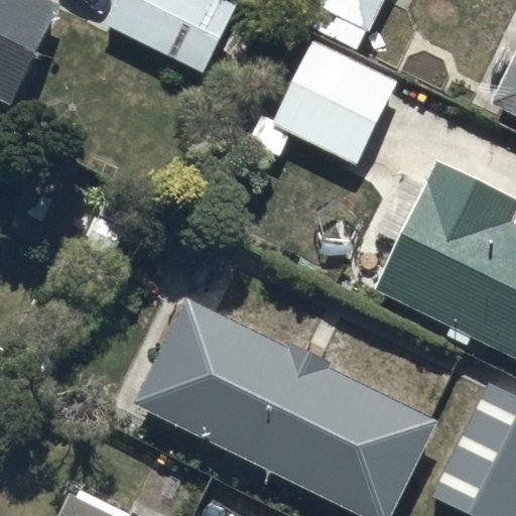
[(0,0),(0,97),(10,102),(58,2),(53,0),(0,0)]
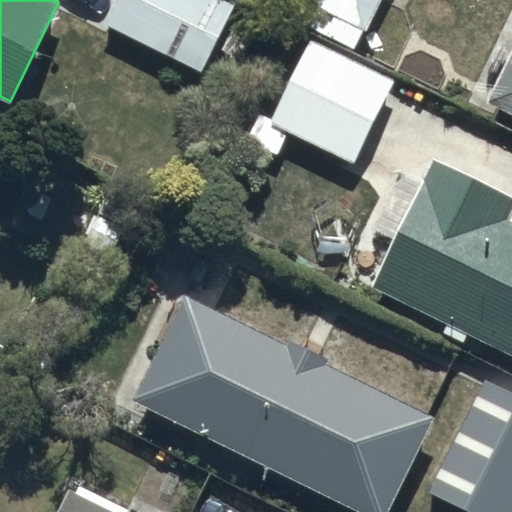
[(113,0),(102,22),(199,69),(232,0),(113,0)]
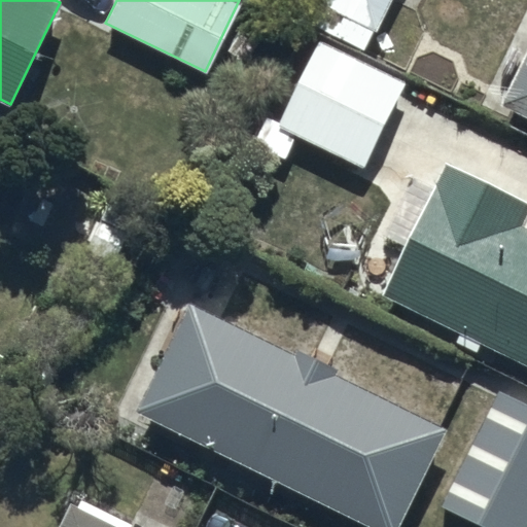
[(321,0),(310,25),(403,71),(423,34),(418,4),(412,0),(321,0)]
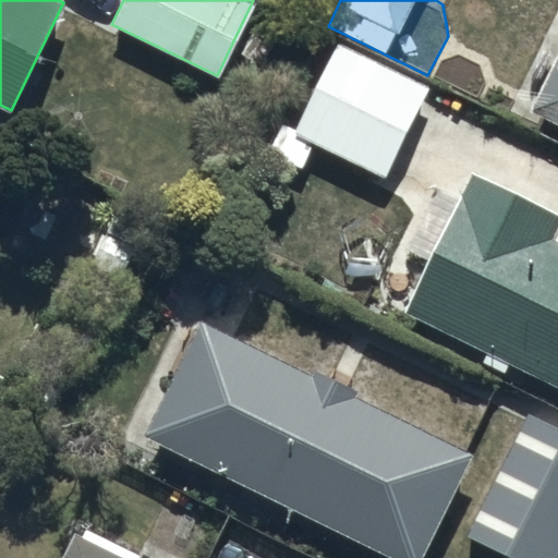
[(292,131),(385,177),(429,86),(338,39),(292,131)]
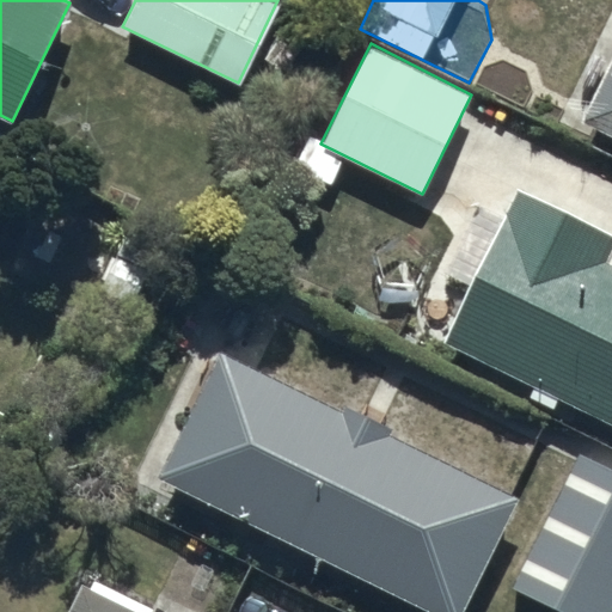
[(611,63),(583,121),(611,135),(611,63)]
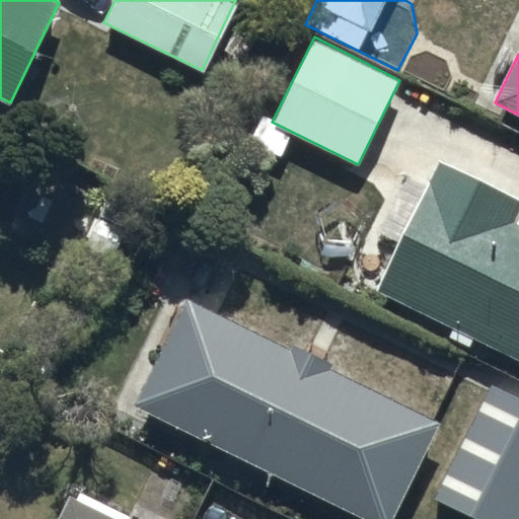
[(474,336),(518,357),(518,220),(514,219),(518,209),(518,195),(441,156),(375,288),(451,325),(447,334),(469,345),(474,336)]
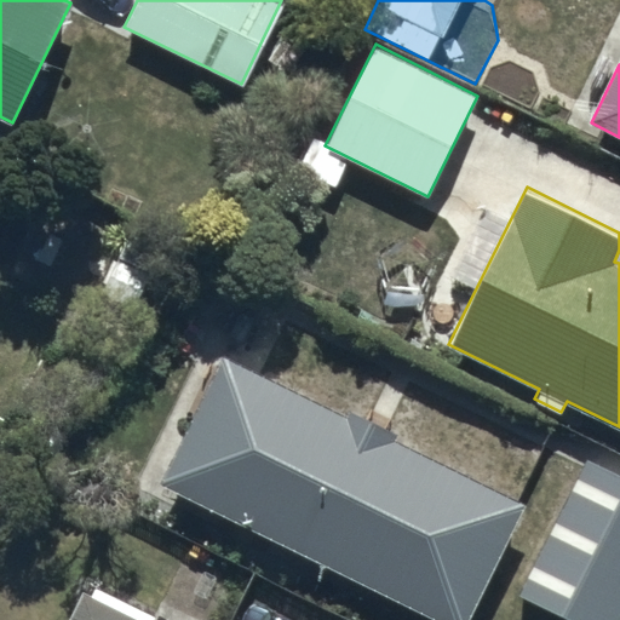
[(159,482),(445,619),(465,619),(524,500),(394,437),(397,430),(350,408),(348,414),(222,352),(159,482)]
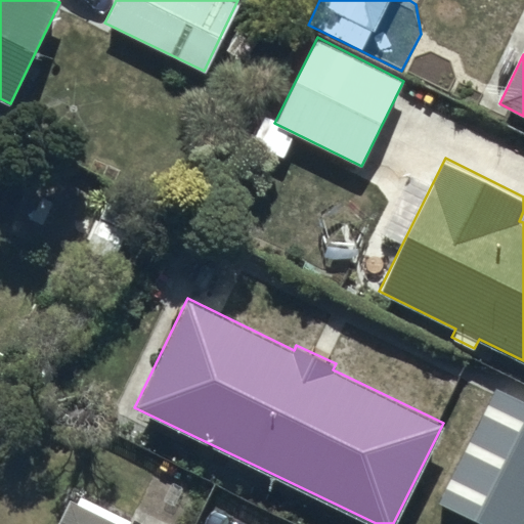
[(438,503),(481,523),(522,523),(523,520),(523,399),(494,385),(438,503)]
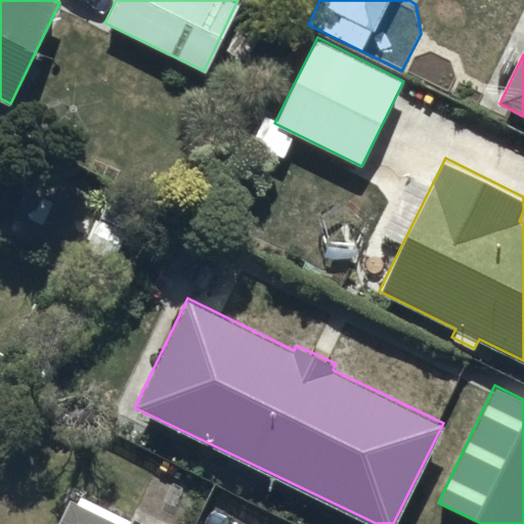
[(129,523),(72,494),(55,523),(129,523)]
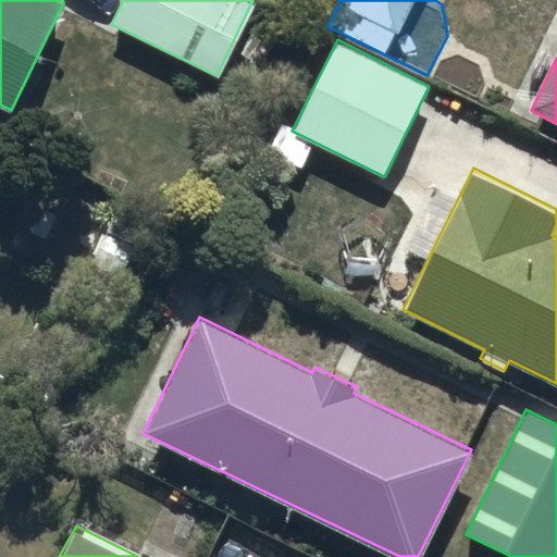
All buildings are outlined.
